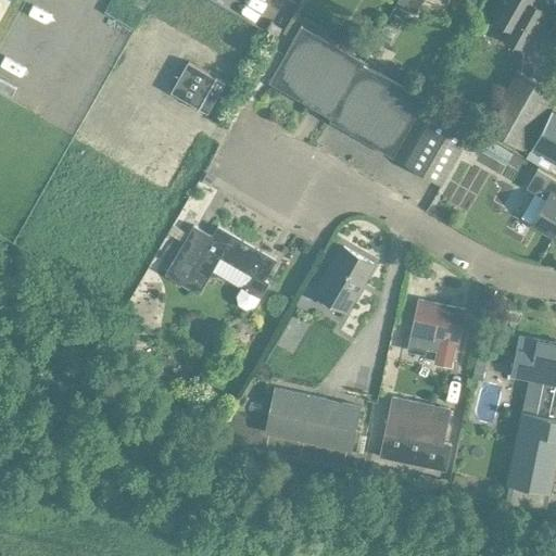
[(396,0),(396,2),(415,13),(421,0),(396,0)]
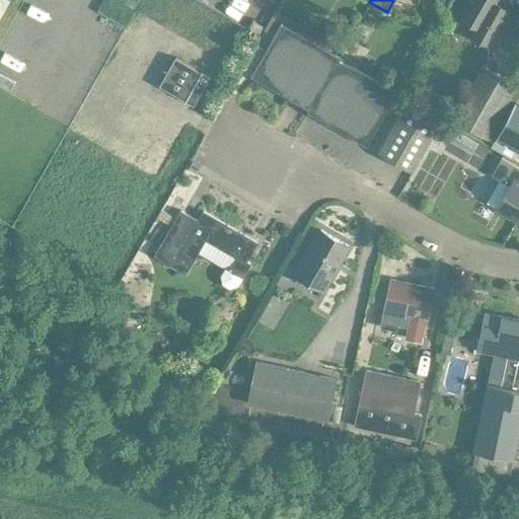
[(498,11),(500,9),(498,5),(499,4),(501,0),(463,0),(455,15),(472,24),(467,33),(491,47),(508,16),(507,15),(507,16),(498,11)]
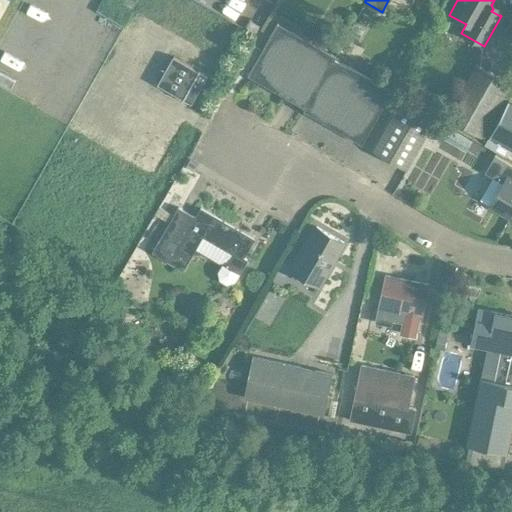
[(246,76),(304,108),(336,58),(276,23),(246,76)]
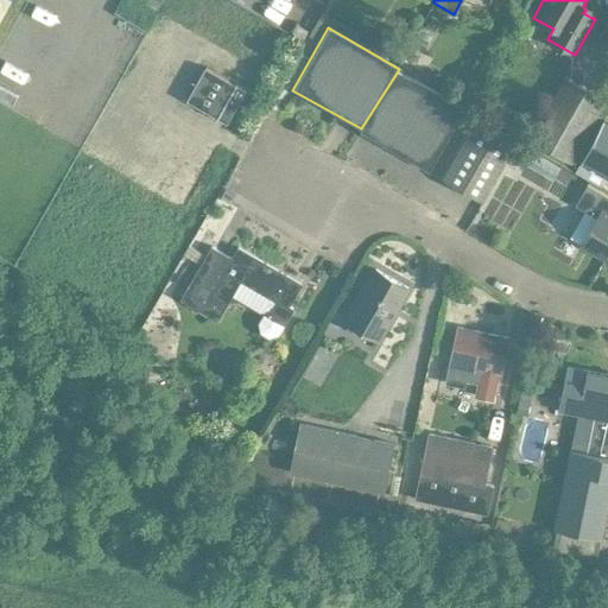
[(245,92),(204,68),(185,101),(226,124),(245,92)]
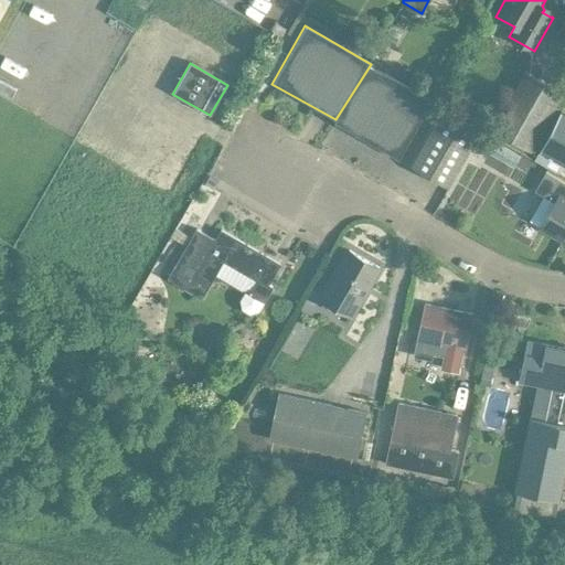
[(432,102),(370,66),(333,123),(398,159),(432,102)]
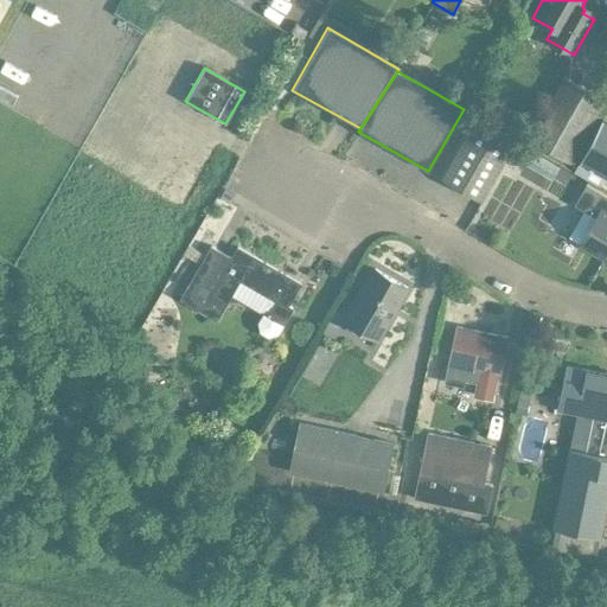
[(528,139),(569,163),(605,101),(563,77),(528,139)]
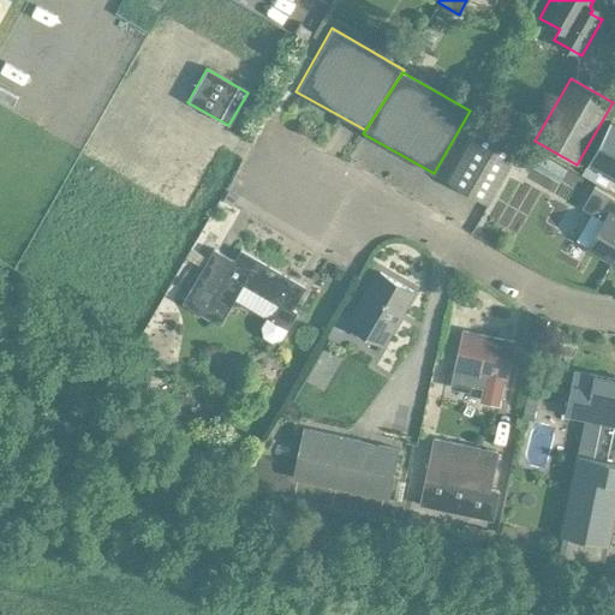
[(139,109),(127,138),(153,149),(165,120),(139,109)]
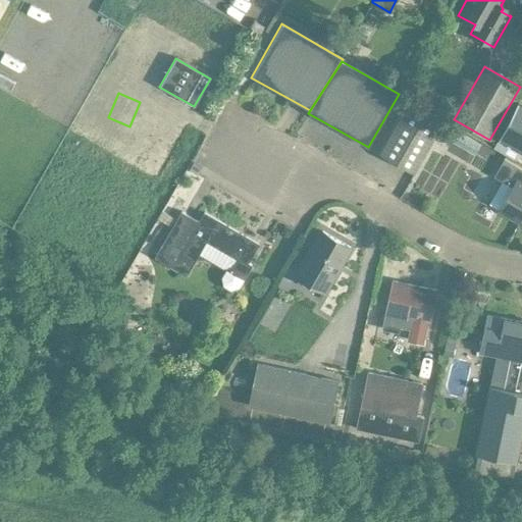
[(378,153),(414,173),(445,120),(409,100),(378,153)]
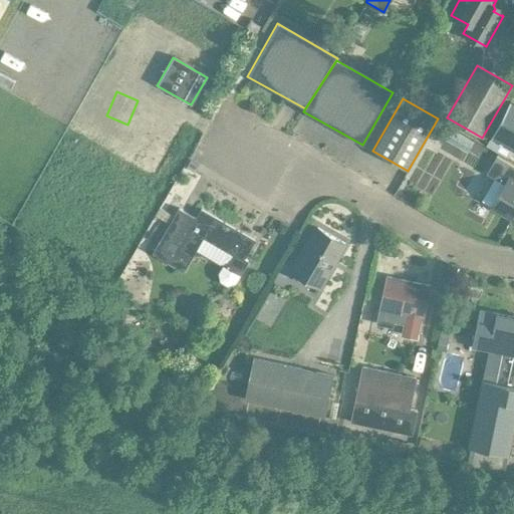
[(513,103),(509,101),(490,137),(513,149),(513,103)]
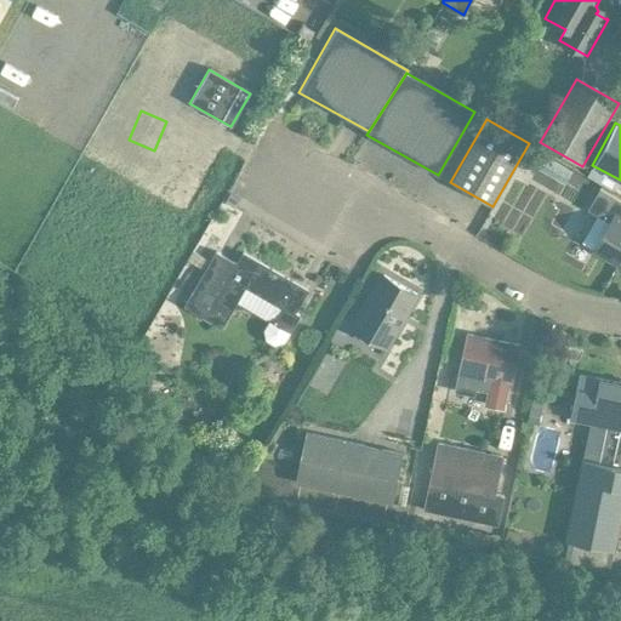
[(620,201),(599,189),(587,211),(609,223),(593,250),(620,266),(620,220),(620,218),(620,201)]
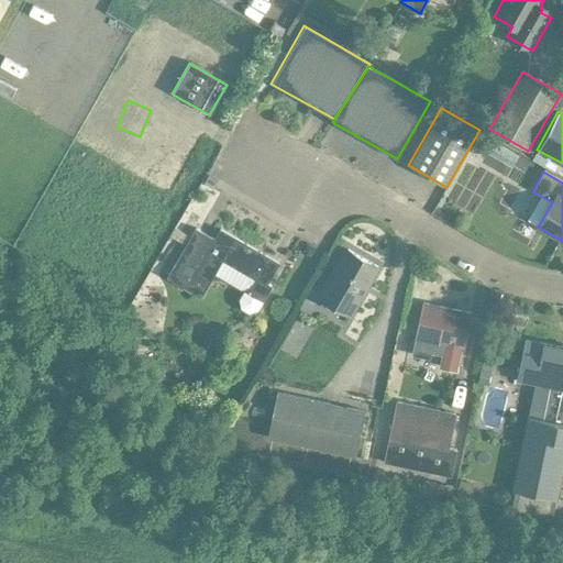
[(255,279),(251,288),(244,291),(240,299),(241,308),(249,312),(256,310),(271,286),(266,284),(278,264),(220,230),(213,240),(195,229),(166,278),(200,298),(207,286),(221,260),(255,279)]
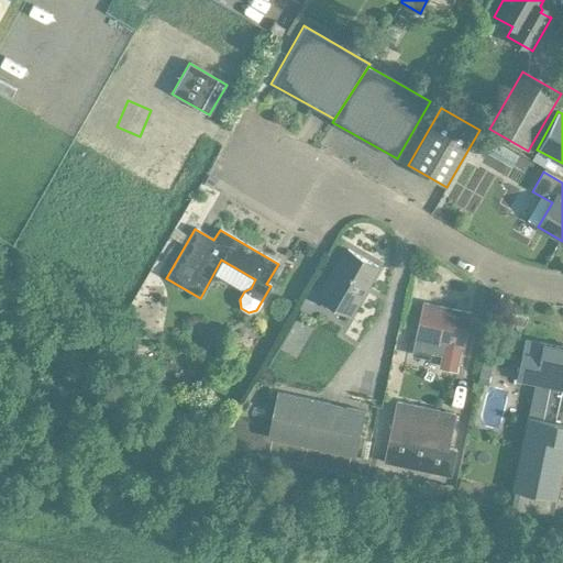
[(377,267),(346,250),(319,297),(350,315),(377,267)]
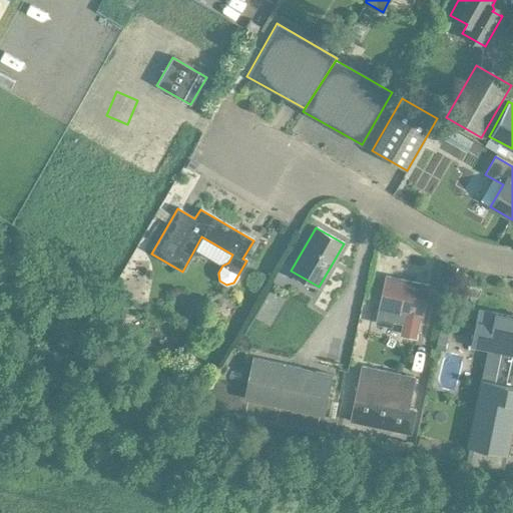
[(422,319),(429,286),(385,277),(378,310),(405,316),(401,335),(415,338),(419,319),(422,319)]
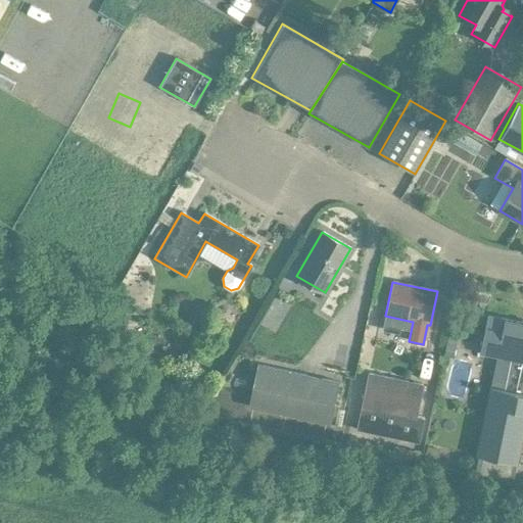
[(510,360),(507,375),(522,378),(522,323),(487,316),(480,353),(510,360)]
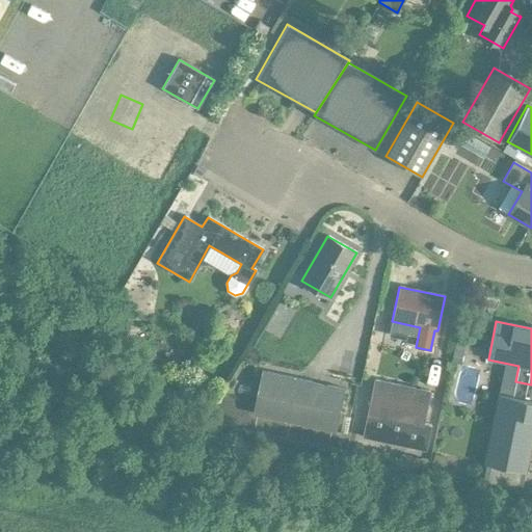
[(344,389),(261,371),(251,414),(336,431),(344,389)]
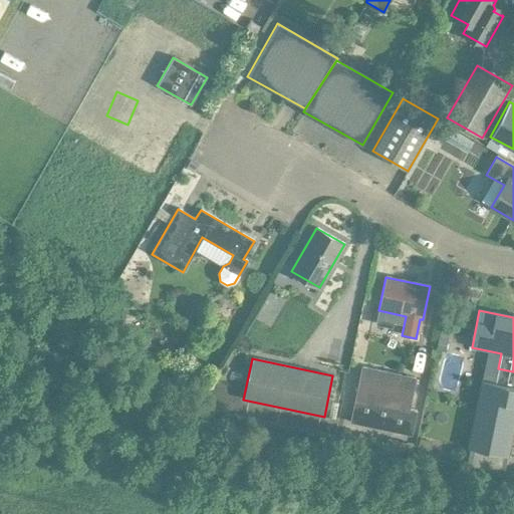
[(361,367),(349,423),(414,437),(419,410),(409,408),(415,378),(361,367)]
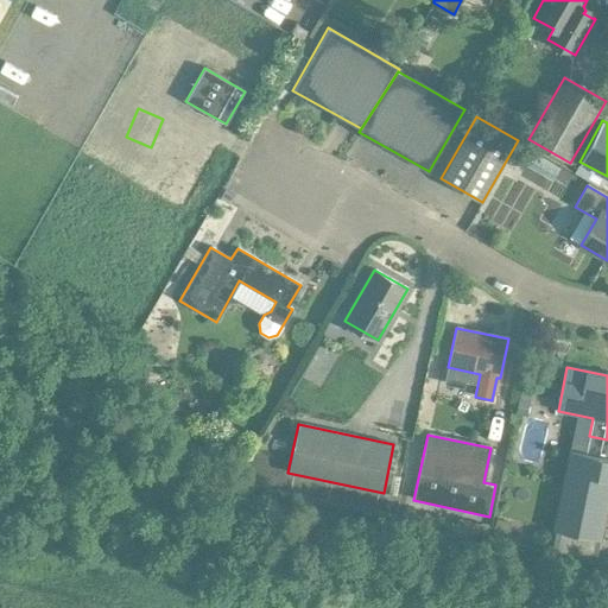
[(607,443),(607,439),(589,436),(586,454),(569,450),(553,530),(601,539),(607,502),(607,457),(606,457),(607,443)]
